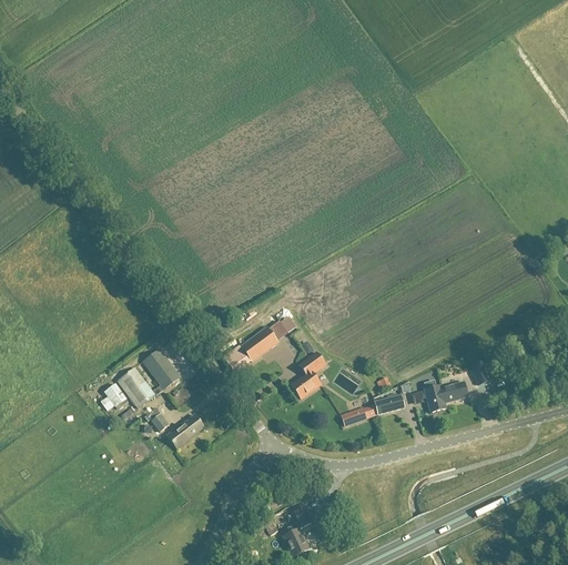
[(240,345),(252,361),(279,342),(266,326),(240,345)]
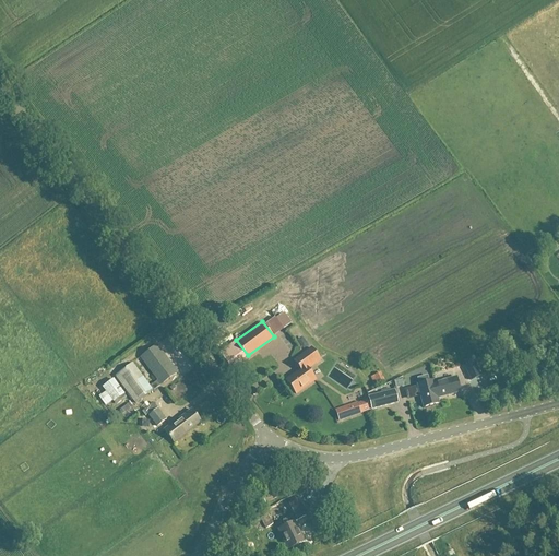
[(284,332),(294,346),(298,343),(289,329),(284,332)]
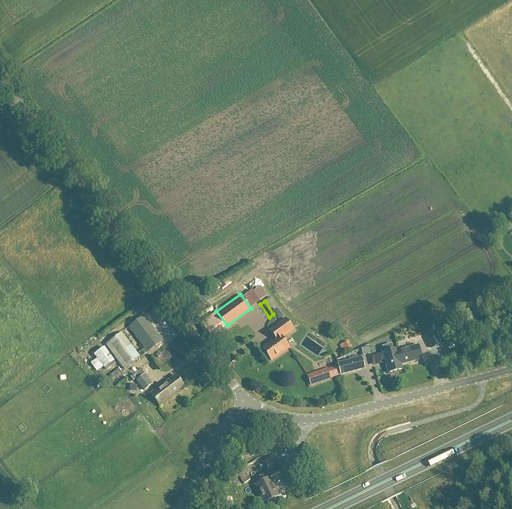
[(147,350),(162,339),(144,313),(128,325),(147,350)]
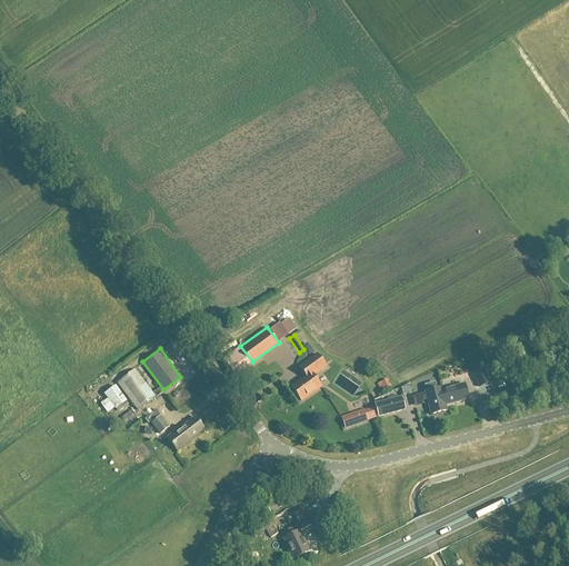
[(299,365),(306,374),(291,385),(301,398),(321,385),(312,374),(326,364),(317,351),(299,365)]
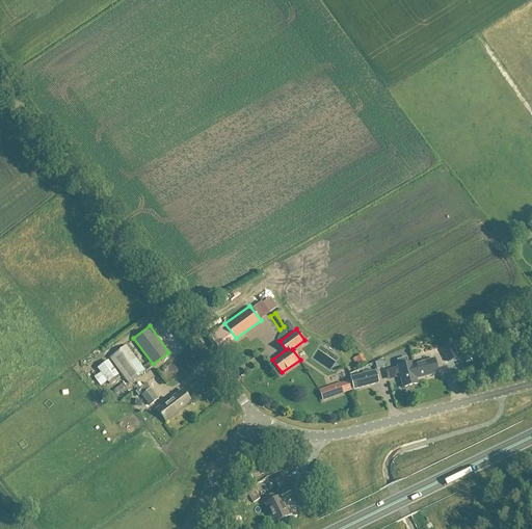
[(448,359),(457,354),(455,350),(451,341),(442,345),(446,354),(448,359)]
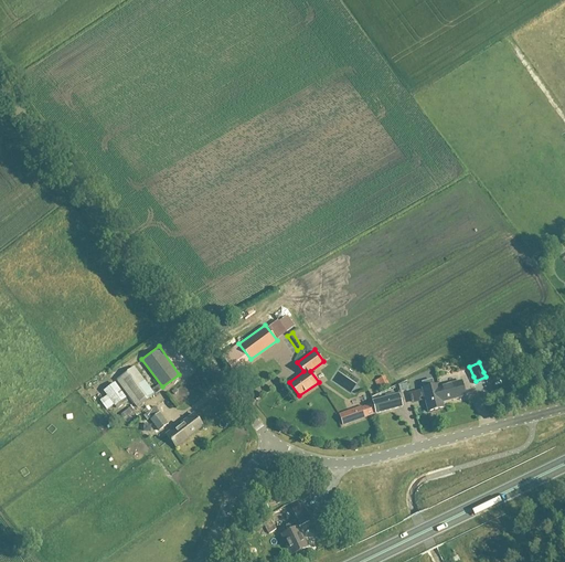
[(160,383),(152,388),(135,364),(116,378),(137,405),(155,393),(162,386),(160,383)]
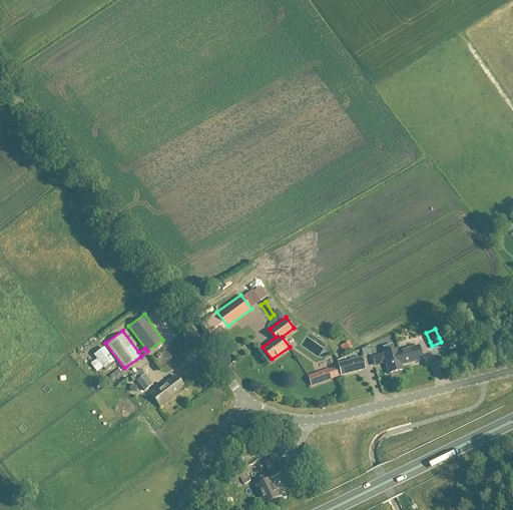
[(104,343),(94,350),(105,364),(114,356),(104,343)]
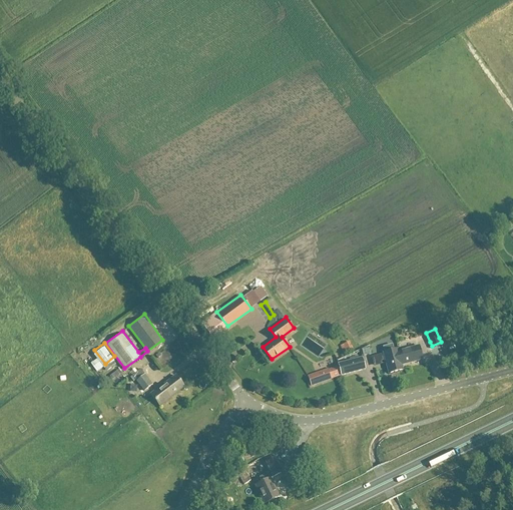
[(398,350),(402,363),(423,358),(419,344),(398,350)]
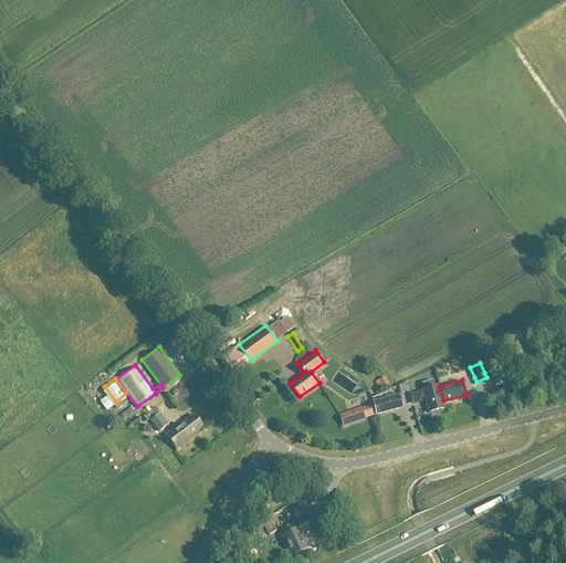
[(443,400),(439,386),(439,384),(423,387),(429,410),(444,406),(443,400)]
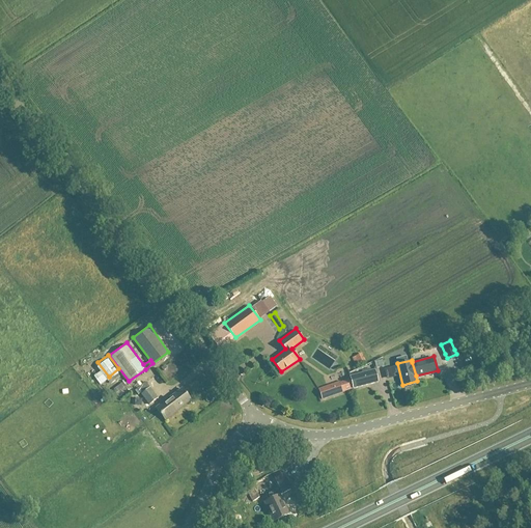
[(375,370),(351,377),(353,387),(378,380),(375,370)]
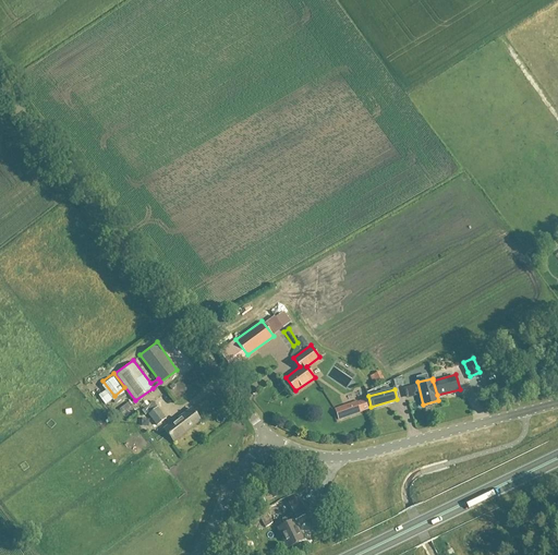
[(100,390),(94,395),(100,406),(107,401),(100,390)]
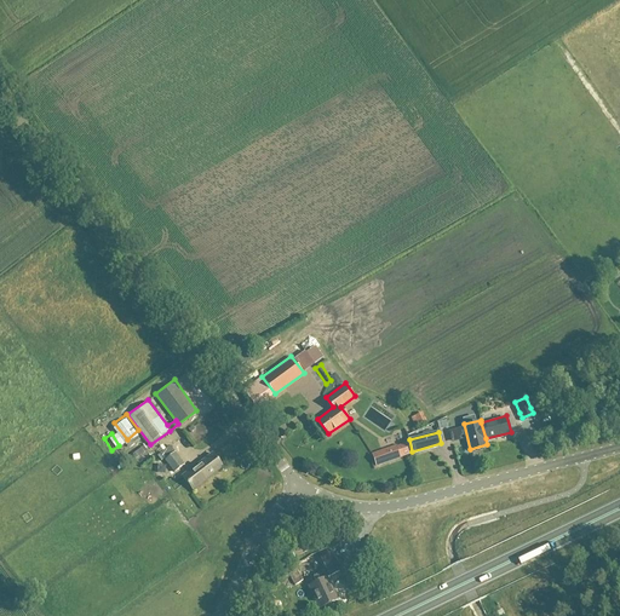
[(396,443),(372,452),(377,464),(400,455),(396,443)]
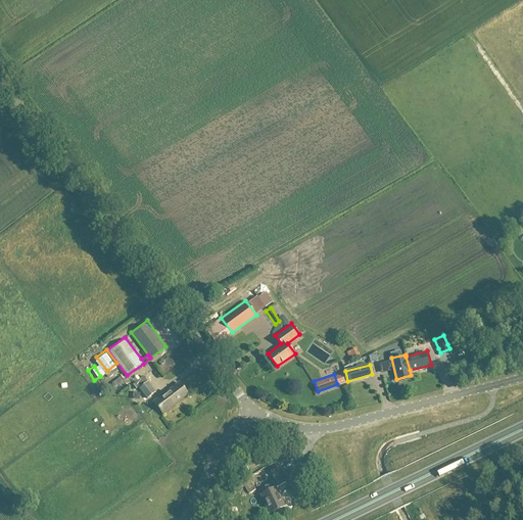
[(147,396),(155,390),(147,380),(139,386),(147,396)]
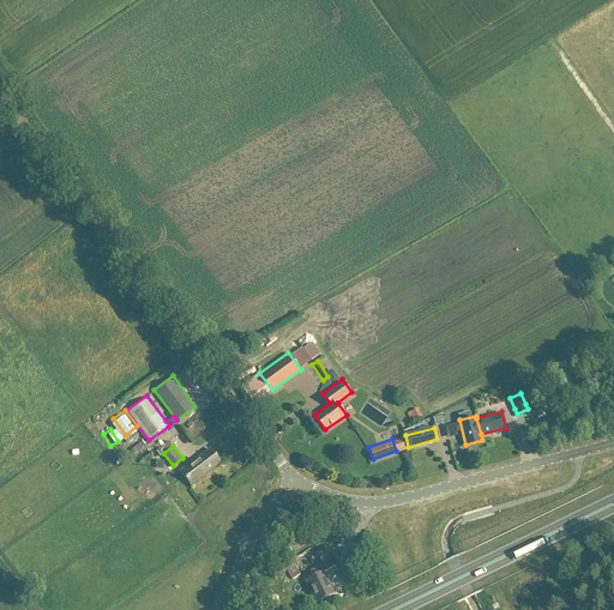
[(204,472),(221,460),(210,447),(194,459),(193,459),(180,469),(191,483),(204,473),(204,472)]
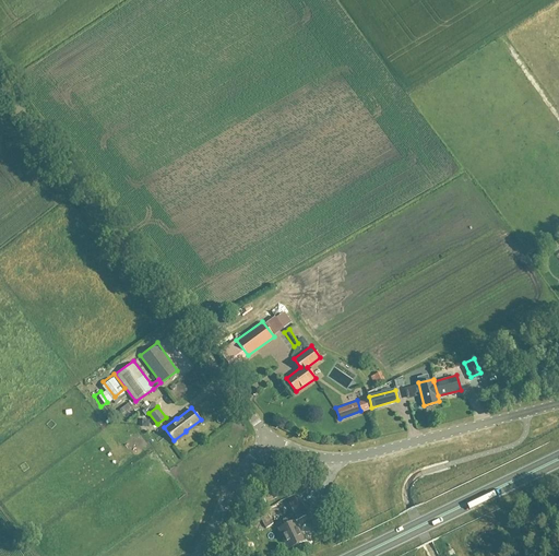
[(90,416),(99,429),(108,423),(98,410),(90,416)]
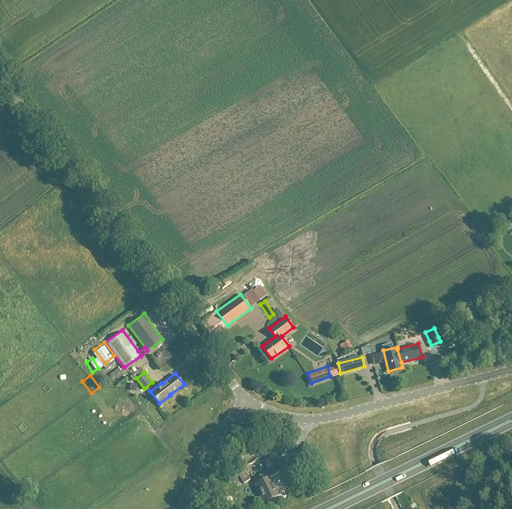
[(243,459),(254,453),(249,443),(238,449),(243,459)]
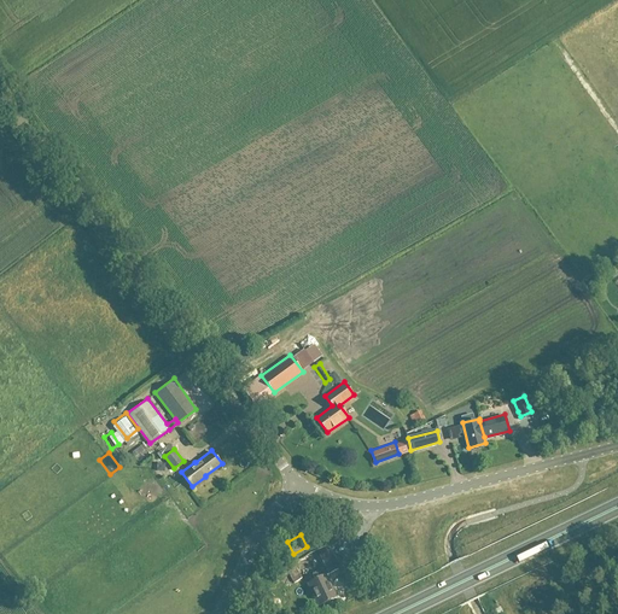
[(328,572),(340,567),(332,549),(320,554),(328,572)]
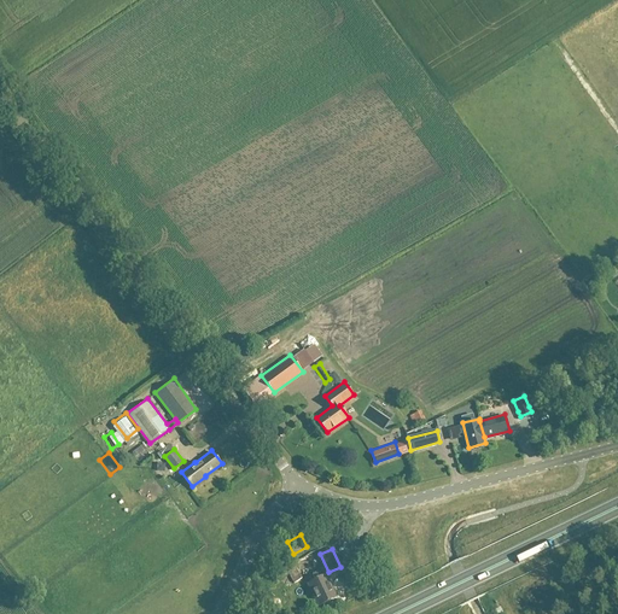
[(295,580),(302,577),(296,566),(287,569),(295,580)]
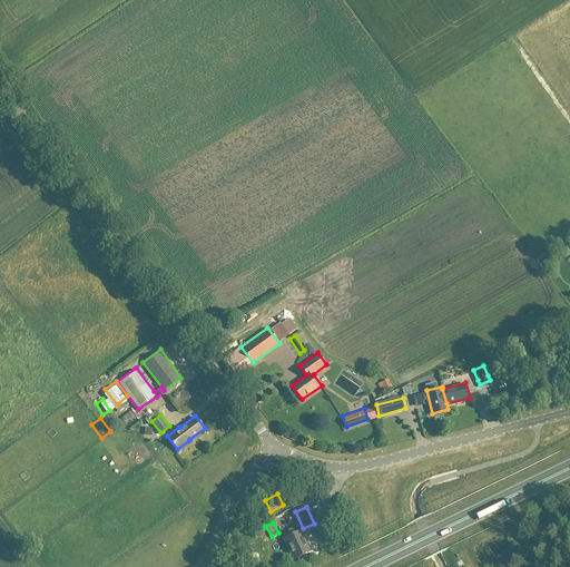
[(306,535),(318,529),(316,525),(304,529),(306,535)]
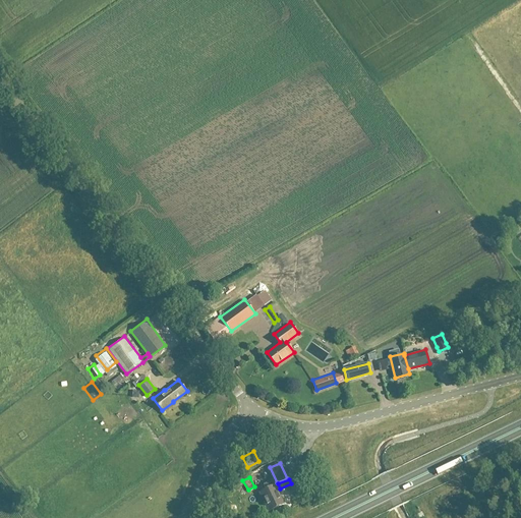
[(269,510),(284,503),(275,484),(259,492),(269,510)]
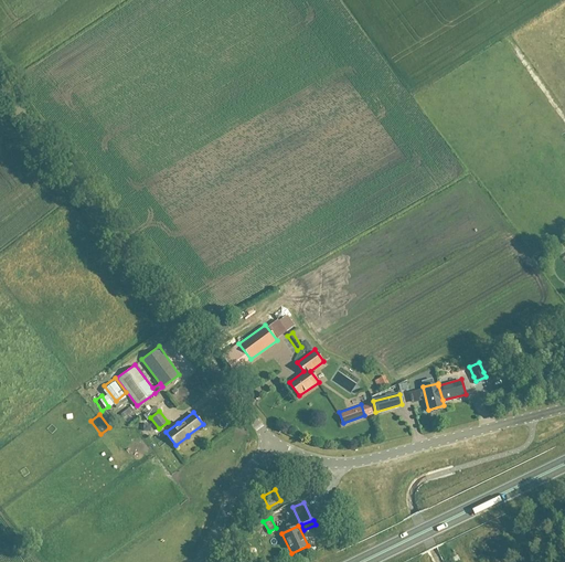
[(402,532),(404,538),(413,533),(409,528),(402,532)]
